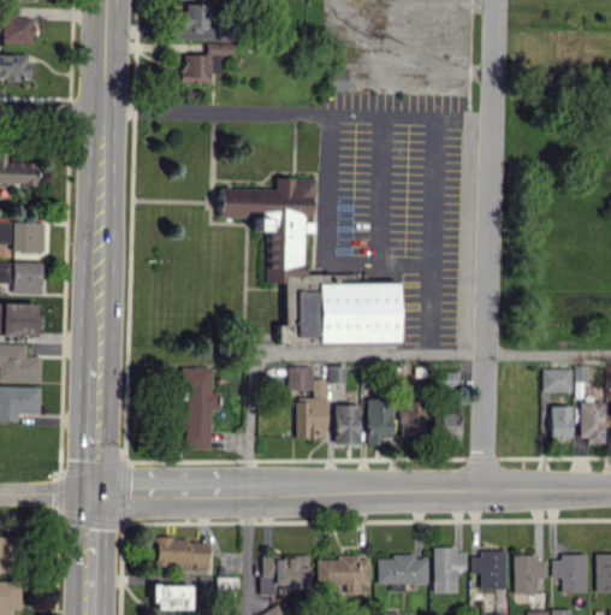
[(183,28),(213,29),(214,4),(184,3),(183,28)]
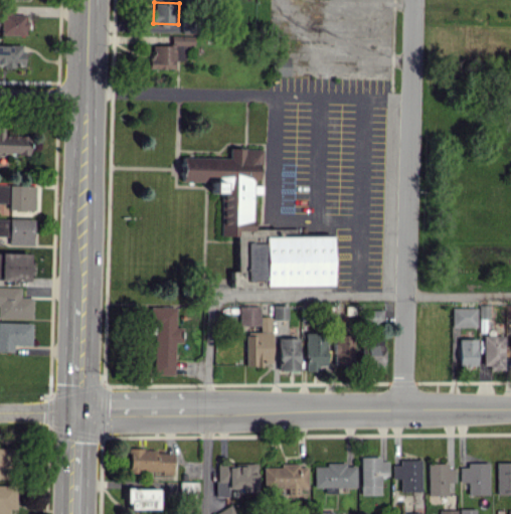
[(29,15),(4,14),(3,35),(29,35),(29,15)]
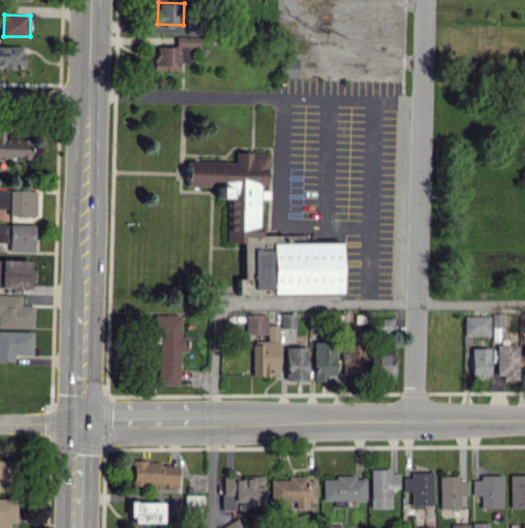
[(157,48),(157,70),(182,71),(182,62),(192,62),(192,48),(202,48),(202,37),(178,37),(178,48),(157,48)]
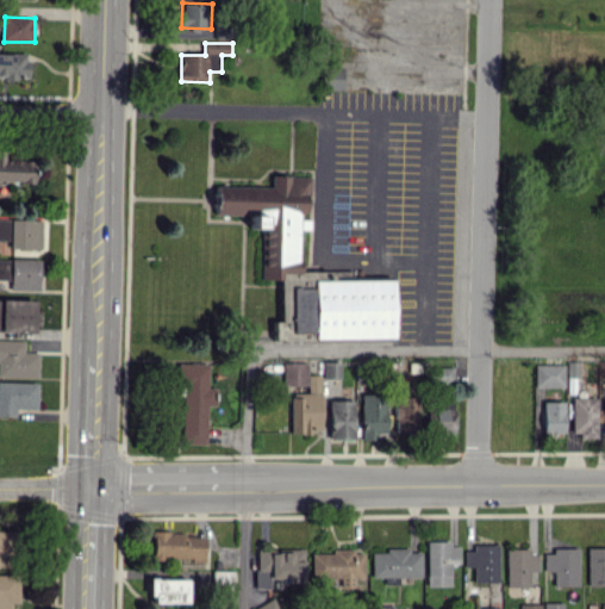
[(0,54),(0,79),(30,79),(30,55),(0,54)]
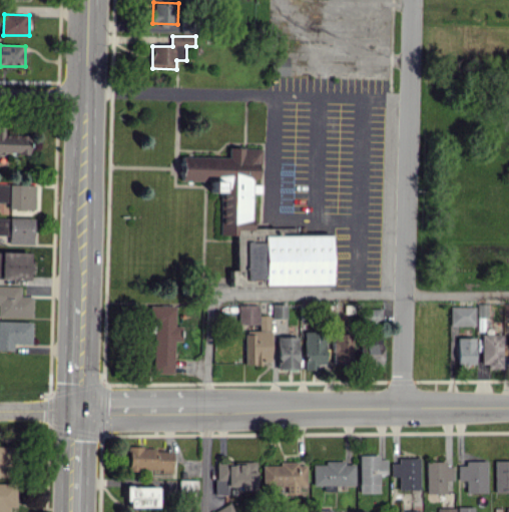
[(31,135),(5,134),(5,128),(0,128),(0,152),(30,154),(31,135)]
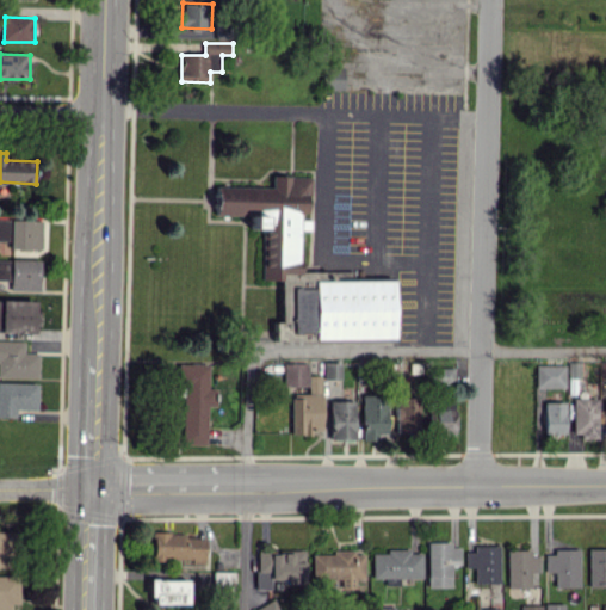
[(314,177),(274,177),(276,186),(218,188),(218,216),(253,216),(254,230),(265,230),(265,281),(283,281),(284,322),(294,322),(294,333),(315,333),(315,282),(332,281),(332,272),(302,272),(302,230),(313,230),(313,222),(302,222),(302,214),(309,214),(309,197),(314,197),(314,177)]
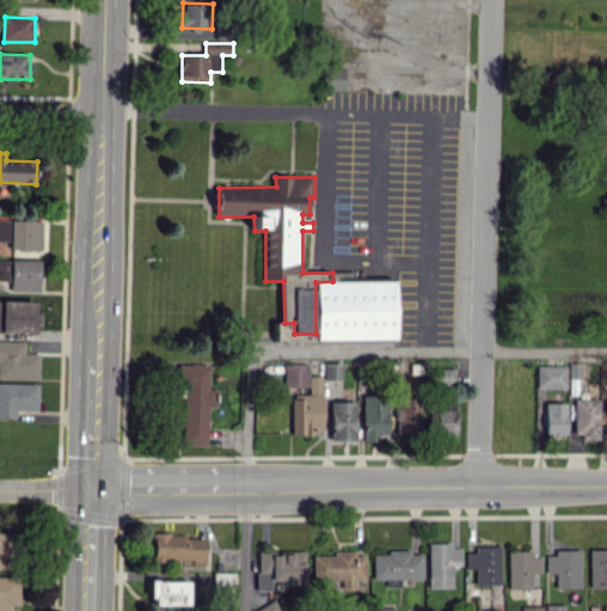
[(13,250),(44,250),(44,221),(0,220),(0,242),(13,243),(13,250)]
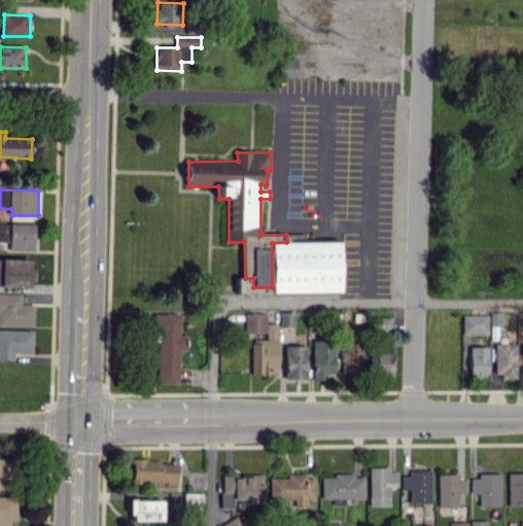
[(0,223),(0,241),(11,242),(11,251),(36,251),(37,225),(0,223)]
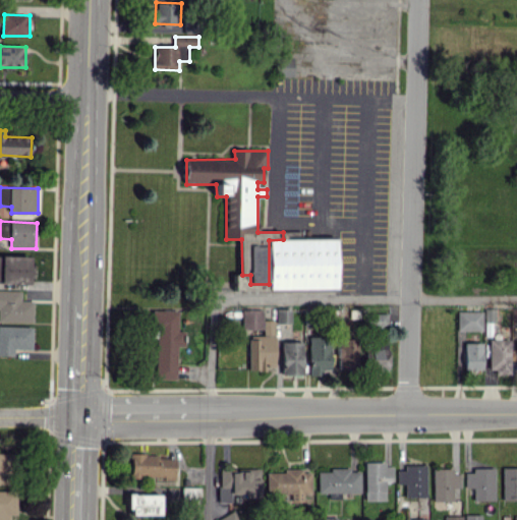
[(270,290),(337,289),(337,239),(270,240),(270,290)]
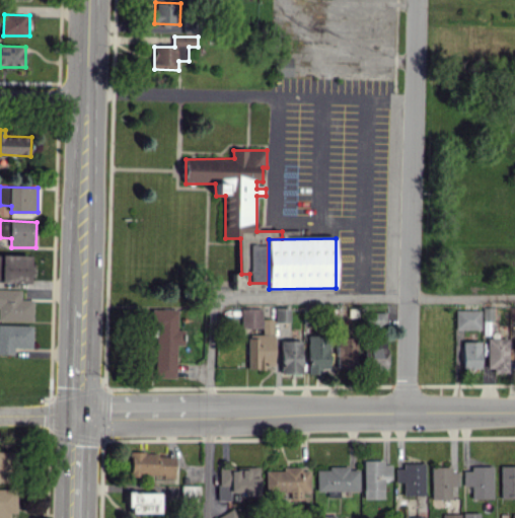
[(33,256),(0,254),(0,283),(32,284),(33,256)]
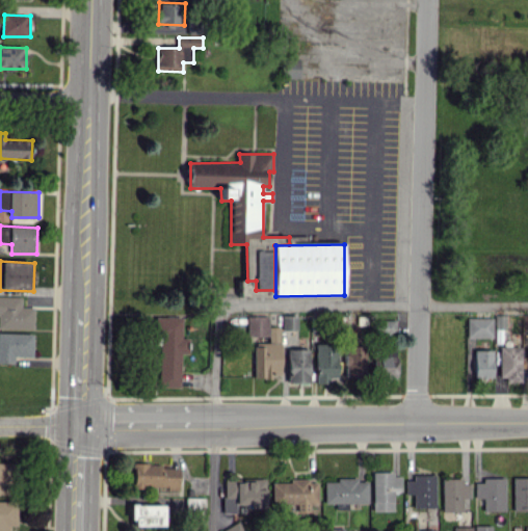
[(24,308),(24,297),(0,296),(0,315),(0,316),(0,315),(0,328),(35,329),(36,308),(24,308)]
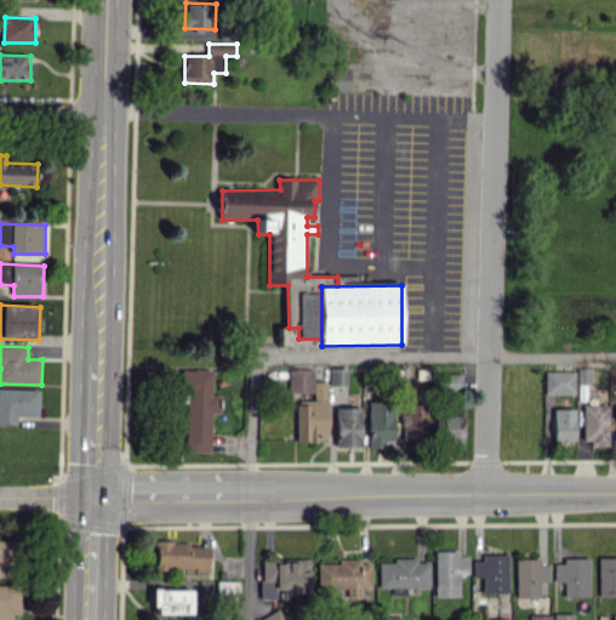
[(329,382),(317,382),(317,369),(291,370),(291,393),(317,393),(317,402),(298,402),(298,442),(330,442),(329,382)]
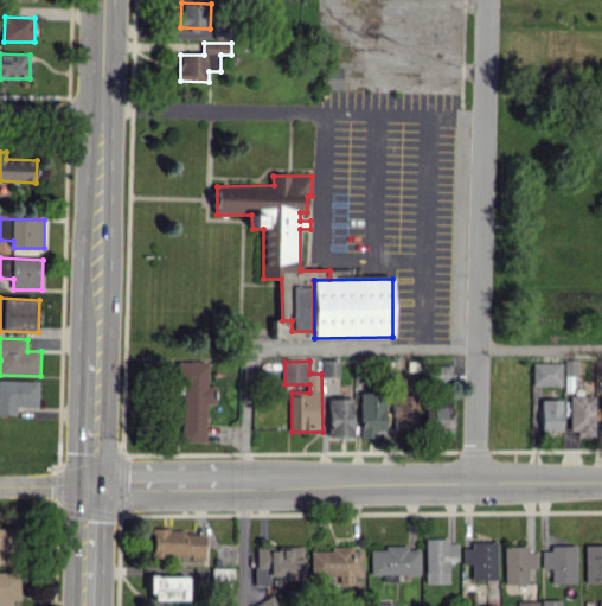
[(341,361),(325,361),(325,377),(341,377),(341,361)]
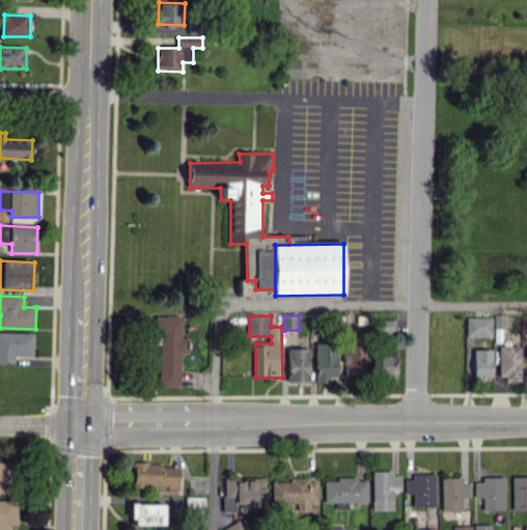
[(182,388),(183,354),(185,354),(186,317),(158,316),(157,336),(162,337),(161,387),(182,388)]
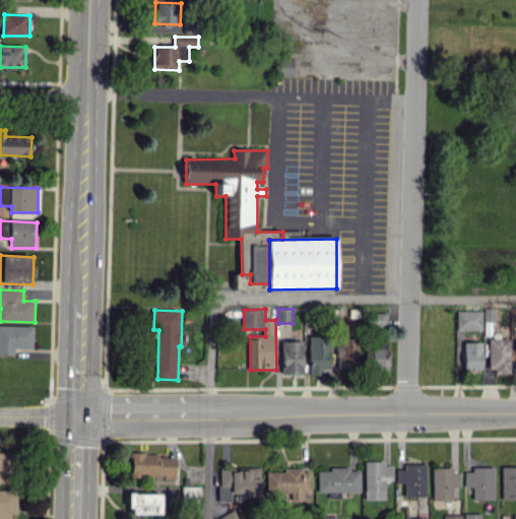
[(484,312),(459,311),(458,330),(484,331),(484,312)]
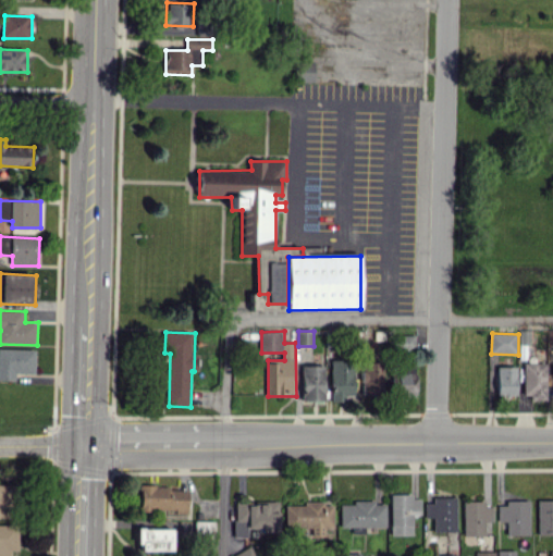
[(417,335),(398,335),(397,350),(417,350),(417,335)]
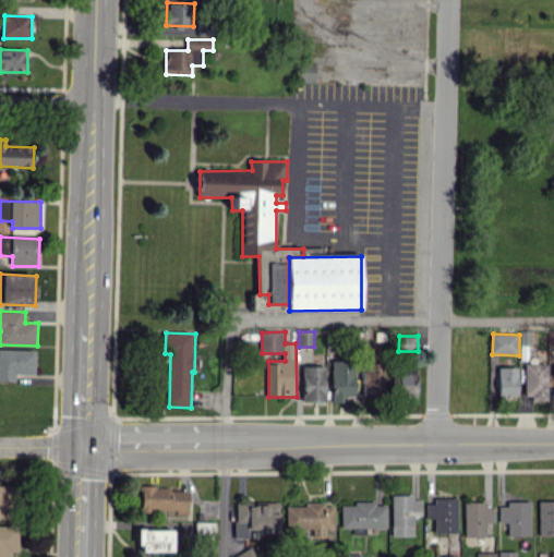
[(0,380),(16,382),(17,374),(36,375),(37,351),(0,349),(0,380)]
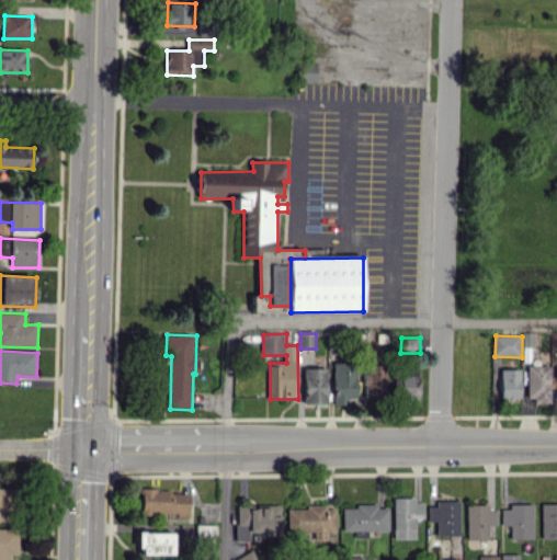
[(349,404),(349,399),(357,399),(359,364),(336,363),(334,404),(349,404)]
